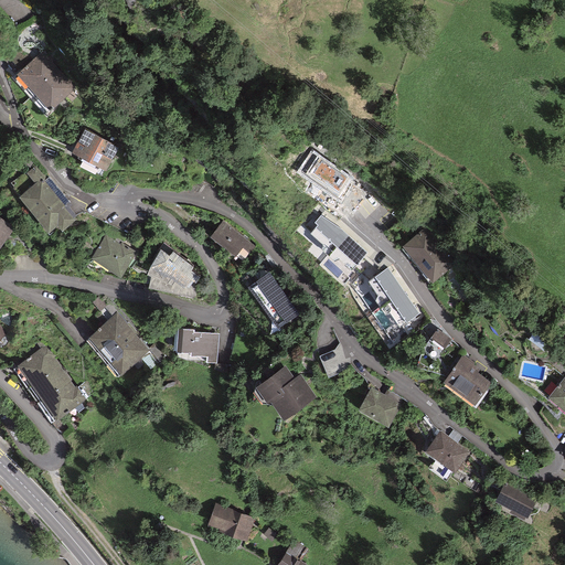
[(42,52),(19,73),(49,106),(72,86),(42,52)]
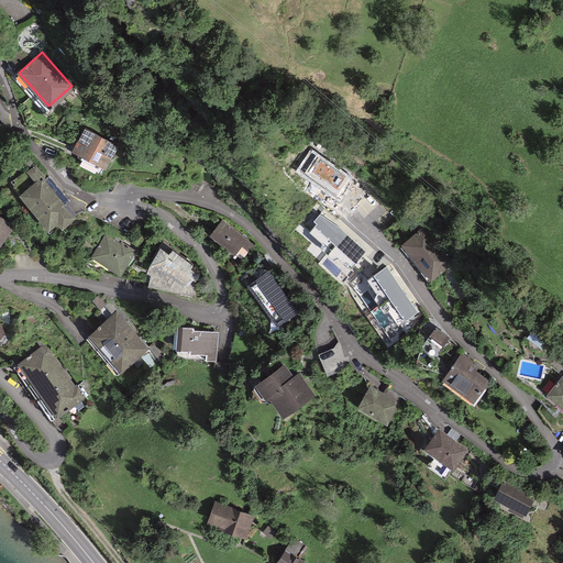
[(84,130),(72,151),(102,167),(114,146),(84,130)]
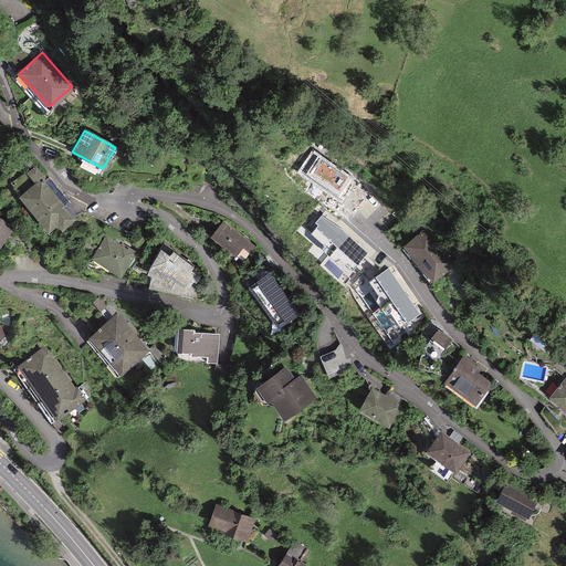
[(322,160),(311,177),(339,198),(352,181),(322,160)]
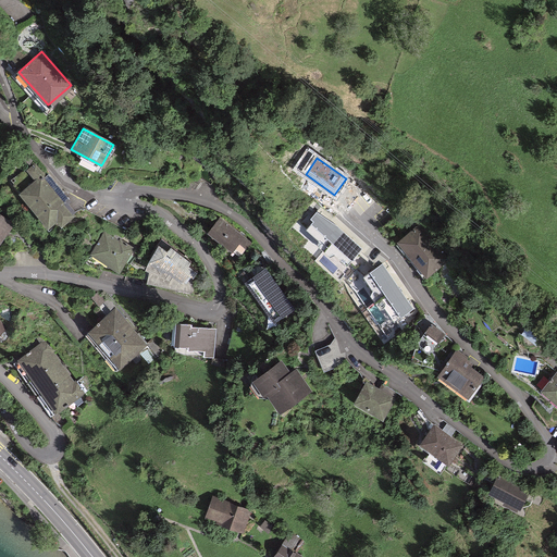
[(70,218),(33,164),(25,170),(35,183),(19,194),(42,227),(53,220),(58,226),(70,218)]
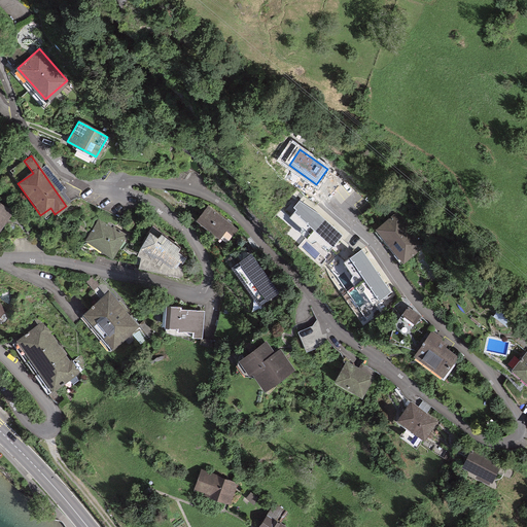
[(181,166),(177,172),(185,178),(189,171),(181,166)]
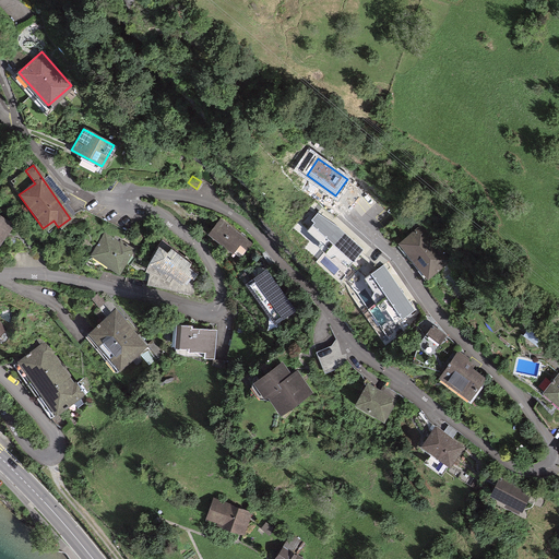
[(309,228),(348,264),(357,253),(364,247),(344,229),(339,225),(326,217),(319,213),(312,218),(316,221),(309,228)]
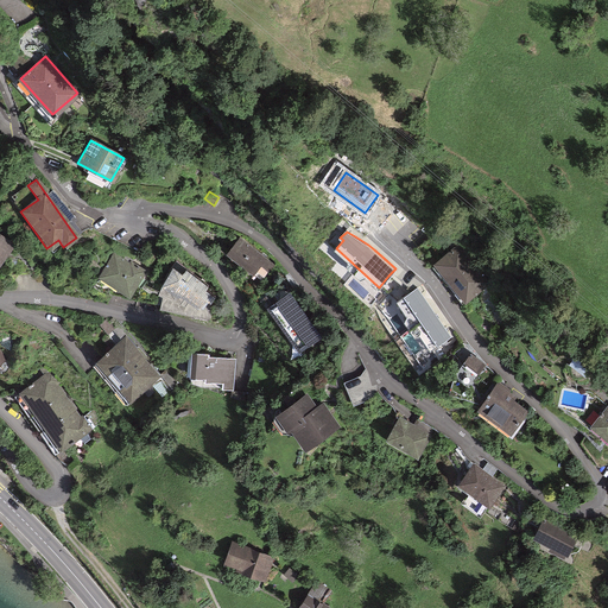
[(0,258),(11,245),(0,235),(0,258)]
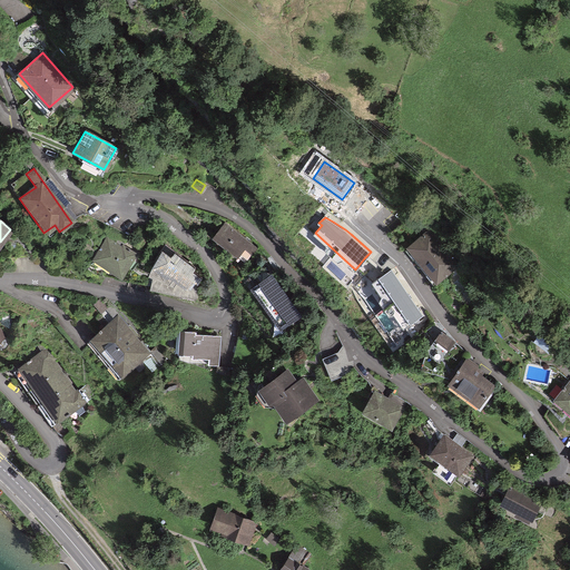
[(225,224),(215,236),(246,262),(256,248),(225,224)]
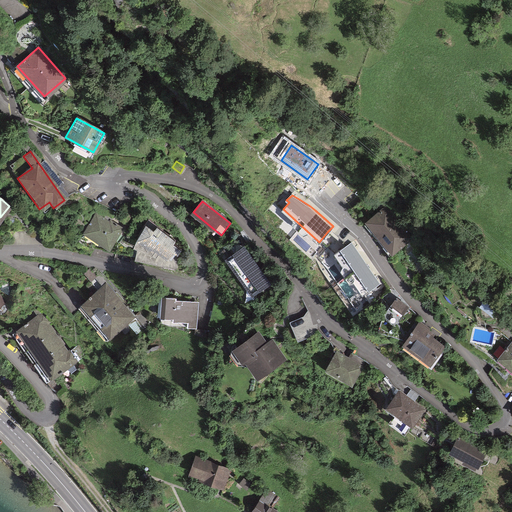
[(385,207),(367,222),(393,254),(410,240),(385,207)]
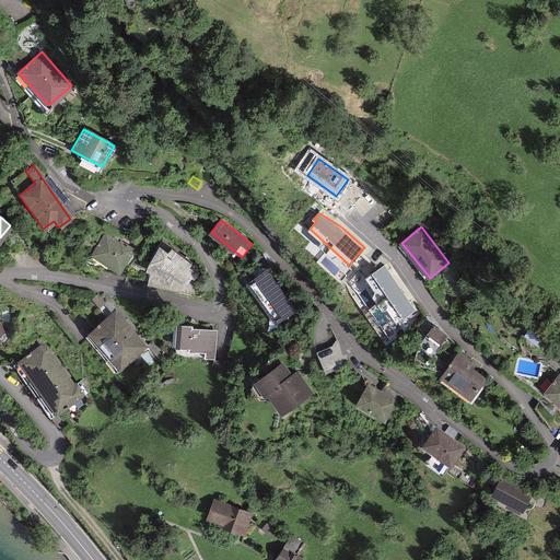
[(105,232),(92,256),(120,272),(135,249),(105,232)]
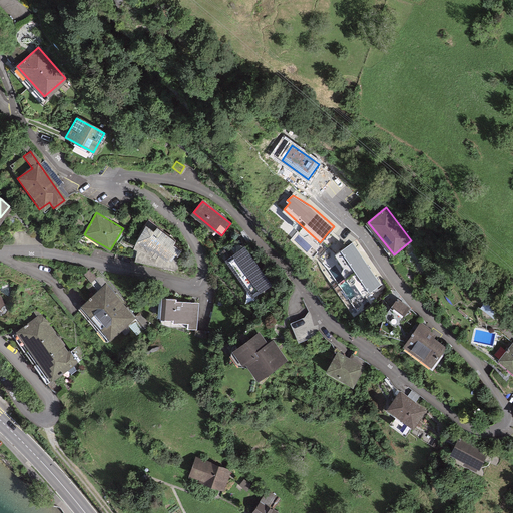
[(151,228),(140,247),(168,265),(180,245),(151,228)]
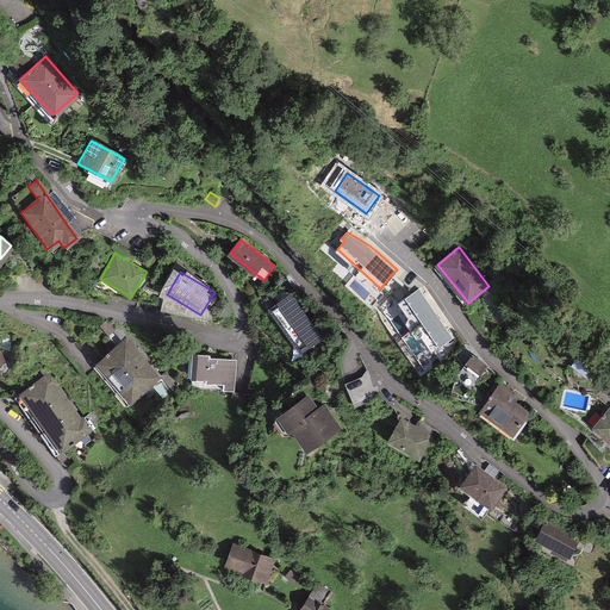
[(422,292),(419,287),(399,302),(433,349),(453,336),(449,331),(422,292)]
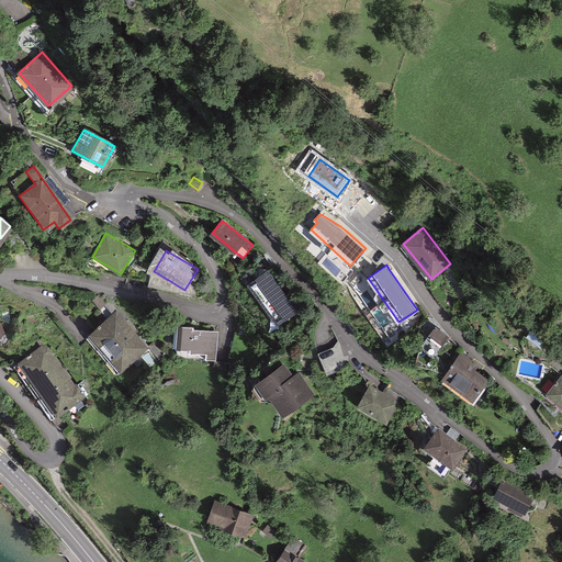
[(268,270),(250,284),(278,323),(296,308),(268,270)]
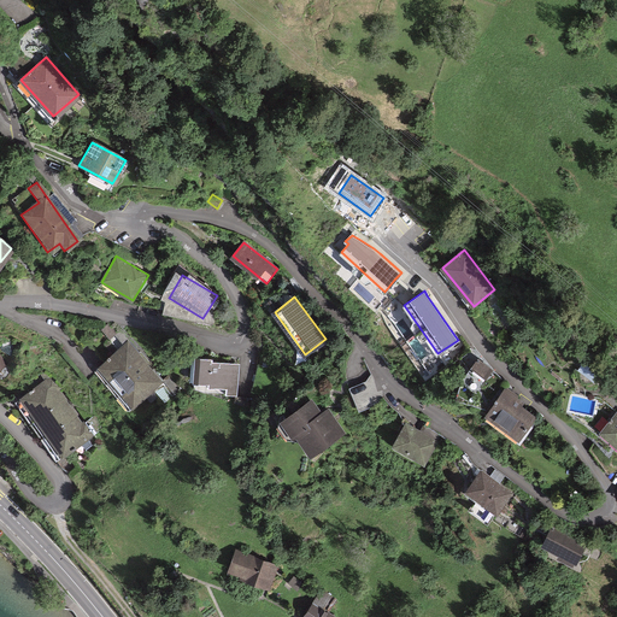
[(128,341),(98,366),(131,406),(162,381),(128,341)]
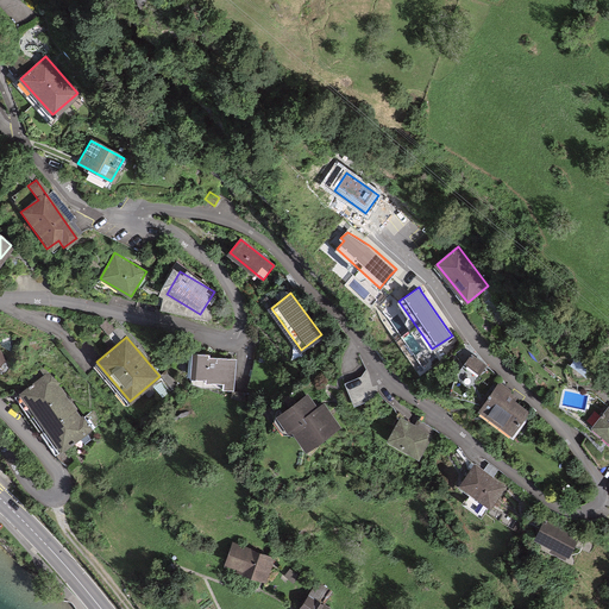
[(207,353),(192,352),(190,376),(205,377),(205,381),(223,382),(223,389),(234,390),(236,358),(207,357),(207,353)]
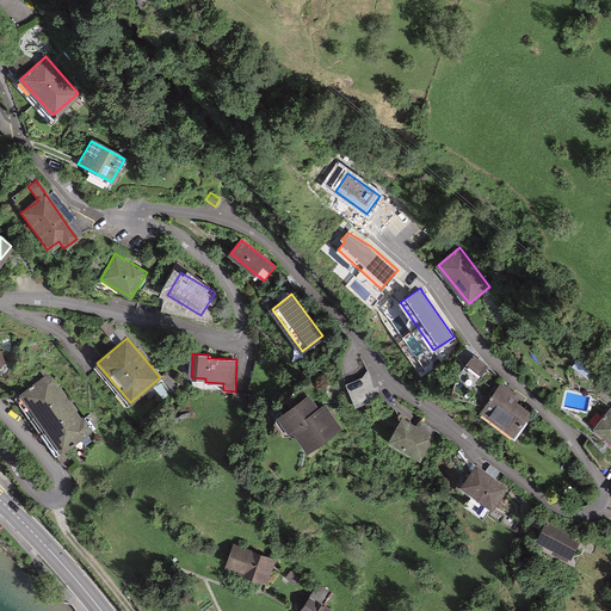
[(488,364),(474,355),(468,363),(482,372),(488,364)]
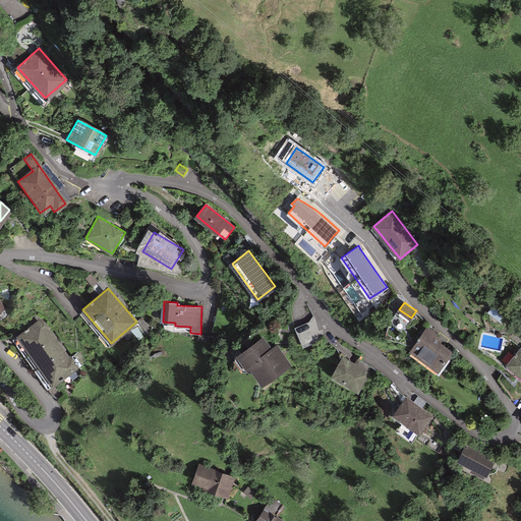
[(43,321),(20,335),(53,383),(77,366),(70,356),(68,358),(43,321)]
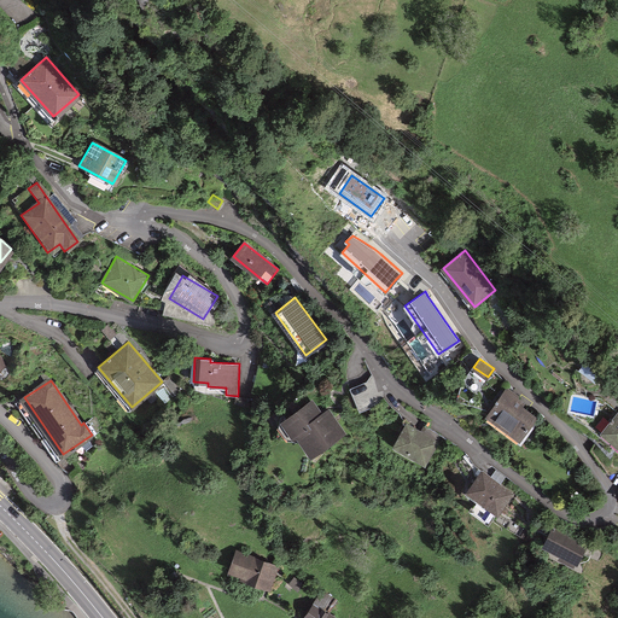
[(374,384),(348,395),(357,419),(384,408),(374,384)]
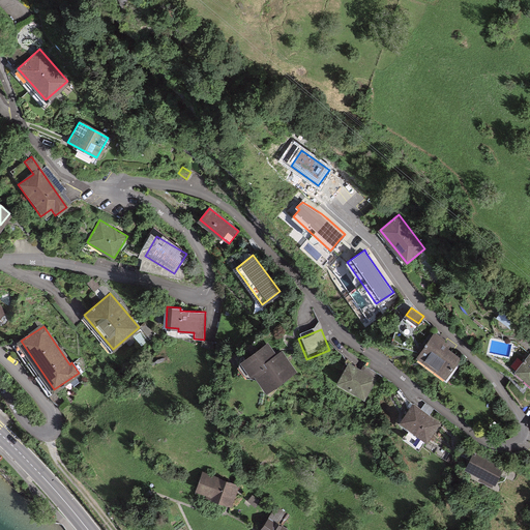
[(434,336),(419,356),(443,375),(455,358),(443,349),(446,346),(434,336)]
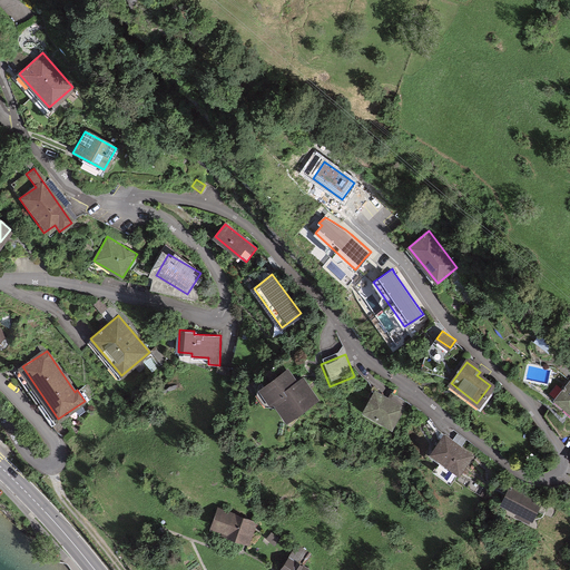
[(286,371),(257,390),(268,408),(274,404),(284,421),(316,400),(303,379),(295,384),(286,371)]
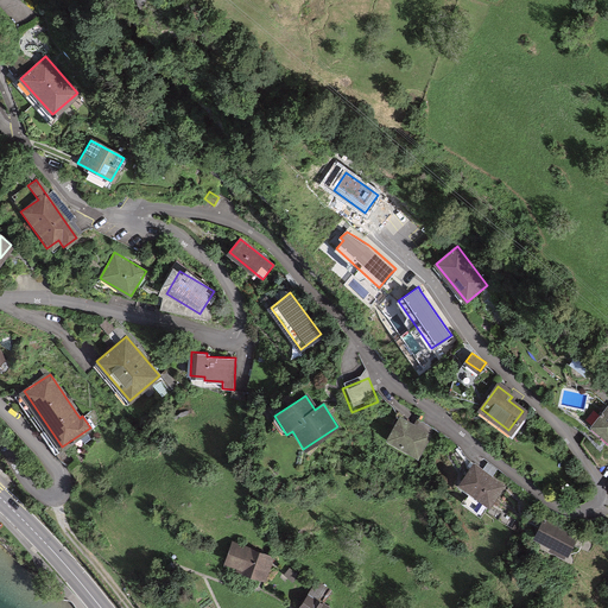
[(607,406),(593,426),(607,439),(607,406)]
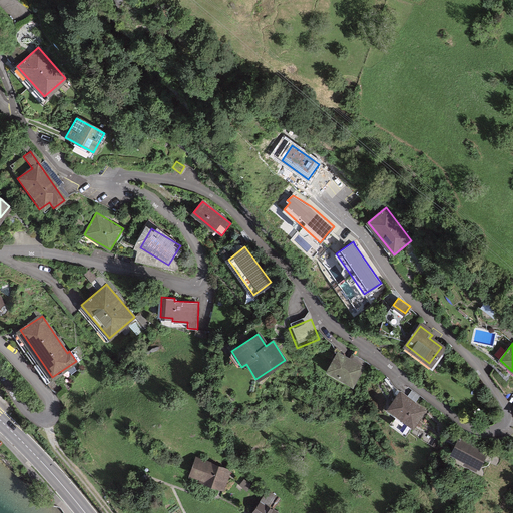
[(337,352),(326,369),(351,385),(365,363),(352,354),(349,359),(337,352)]
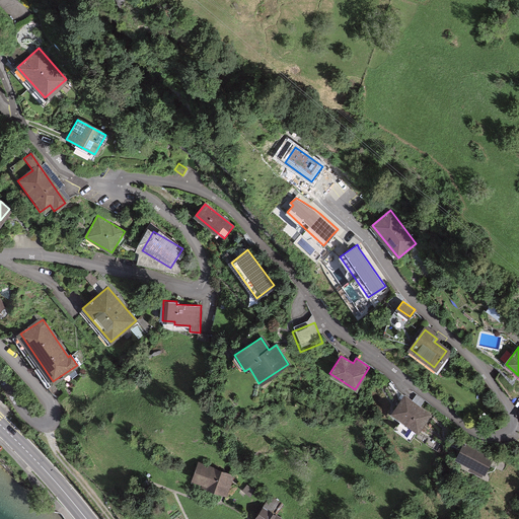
[(400,399),(391,414),(417,430),(426,416),(400,399)]
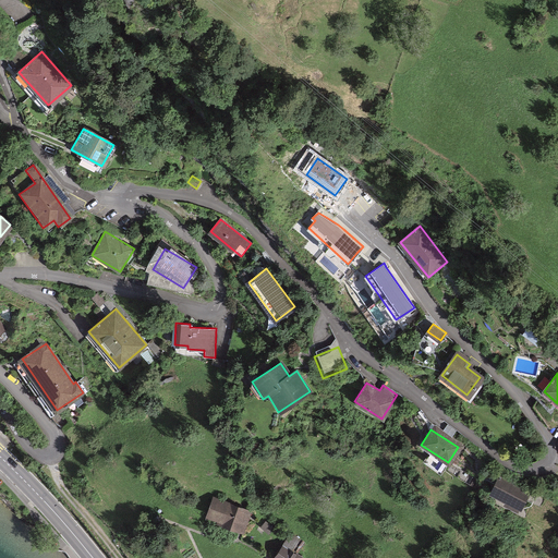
[(496,477),(487,495),(520,511),(529,494),(496,477)]
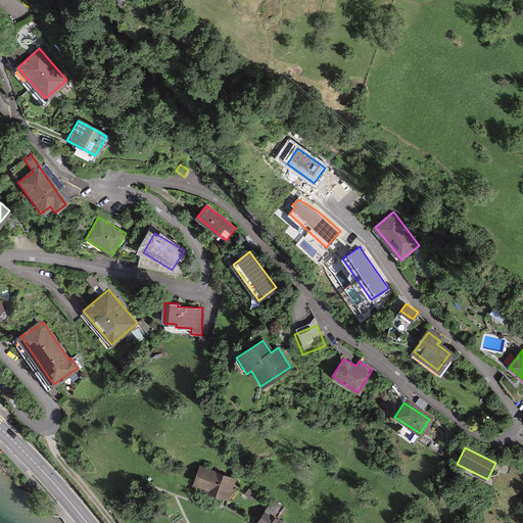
[(234,479),(199,466),(192,485),(227,498),(234,479)]
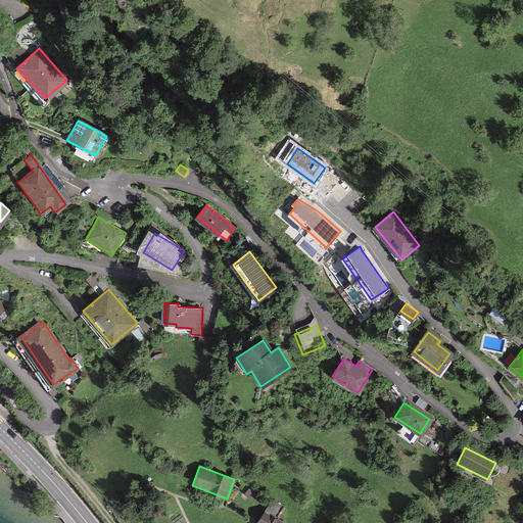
[(280,522),(265,512),(255,522),(280,522)]
